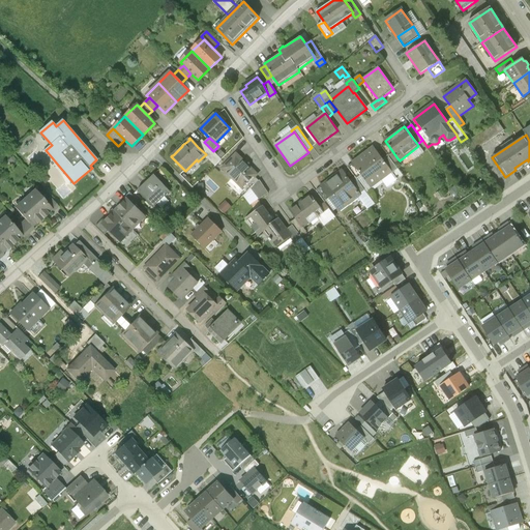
[(204,142),(203,142),(198,147),(206,154),(205,155),(214,166),(215,166),(222,159),(216,154),(213,151),(204,142)]
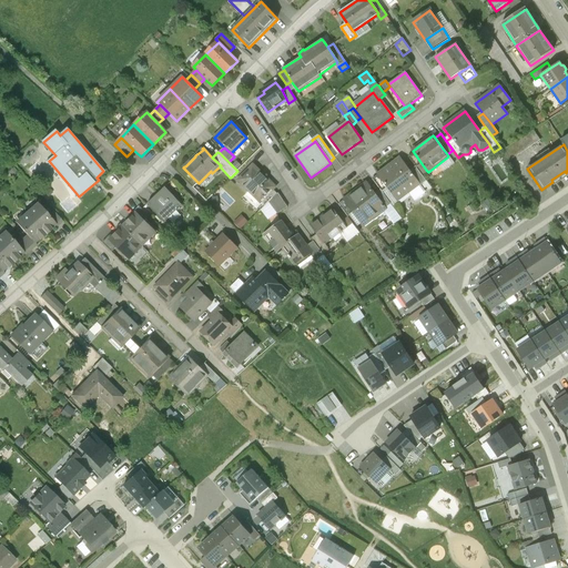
[(426,170),(414,153),(408,158),(417,168),(421,173),(426,170)]
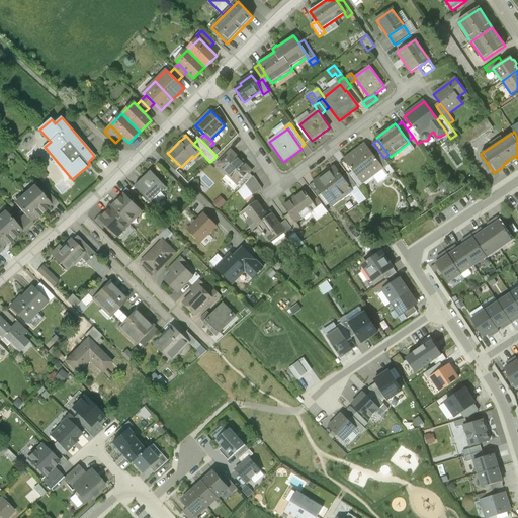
[(366,145),(345,160),(356,175),(361,182),(372,174),(377,182),(386,175),(377,163),(378,162),(376,159),(375,157),(366,145)]
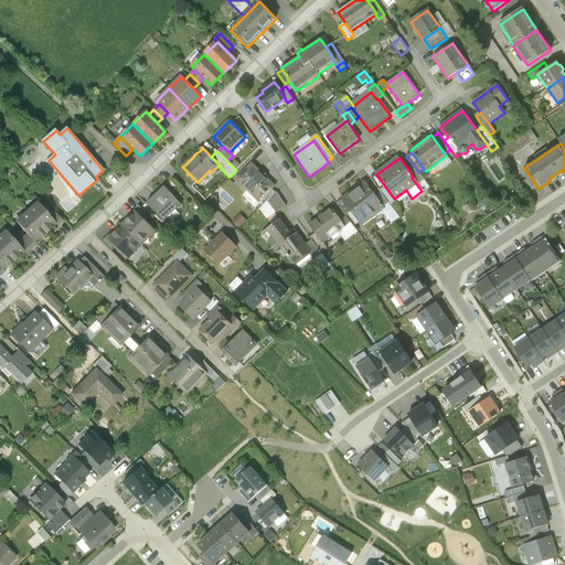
[(235,160),(231,164),(236,170),(241,166),(235,160)]
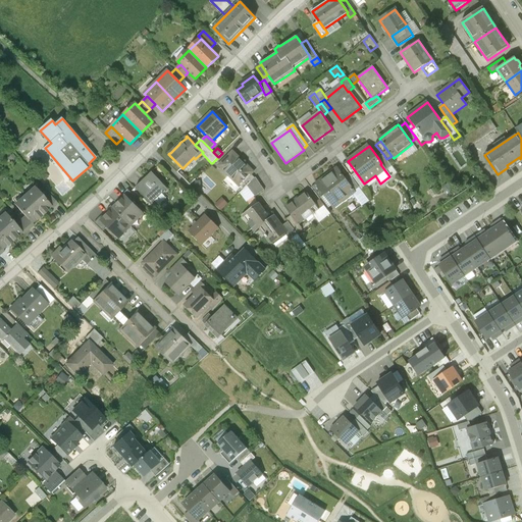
[(253,172),(233,152),(220,165),(240,186),(241,185),(251,174),(253,172)]
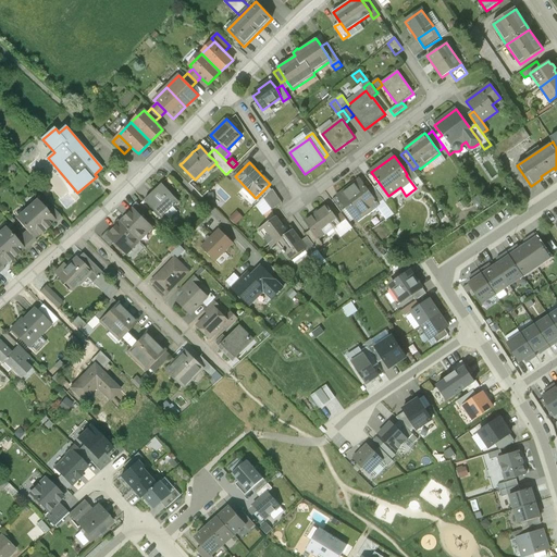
[(412,170),(409,164),(404,169),(405,171),(407,174),(406,175),(416,188),(422,184),(412,170)]
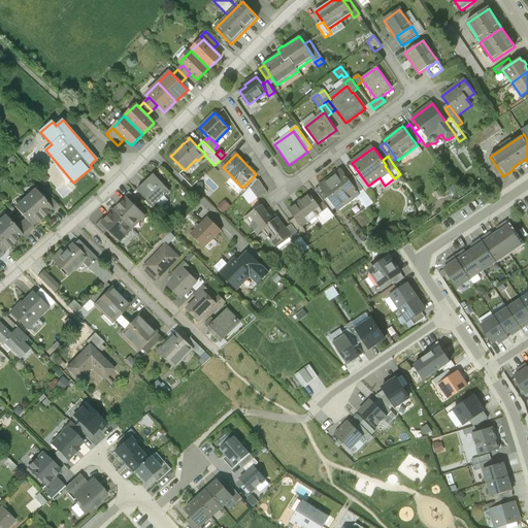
[(363,178),(352,163),(347,167),(357,180),(364,191),(369,187),(368,186),(363,178)]
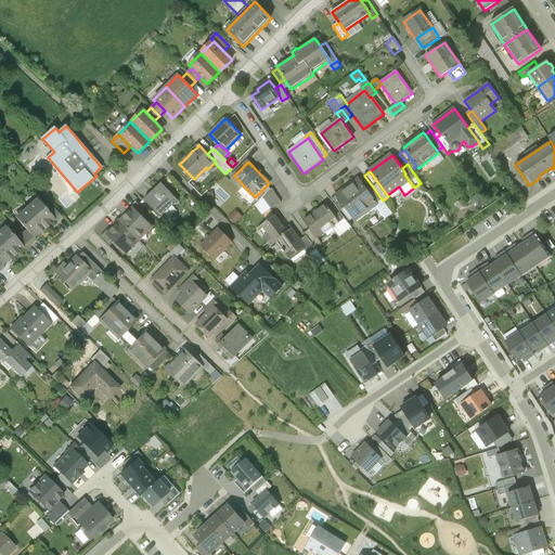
[(358,180),(336,196),(346,208),(351,216),(355,221),(375,206),(377,205),(369,194),(358,180)]
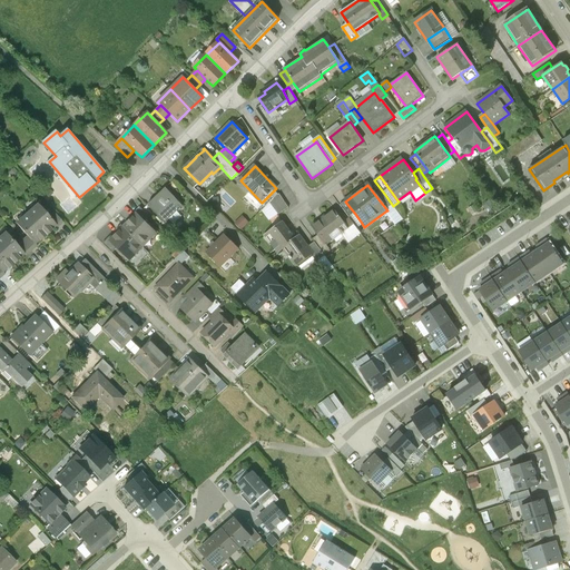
[(166,188),(148,205),(164,223),(182,206),(166,188)]
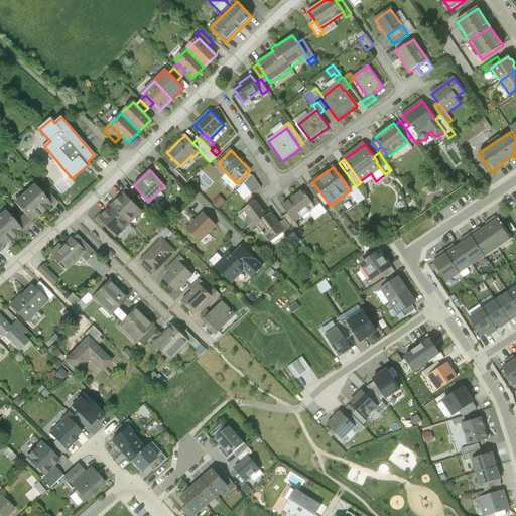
[(248,172),(238,182),(242,186),(245,184),(252,176),(248,172)]
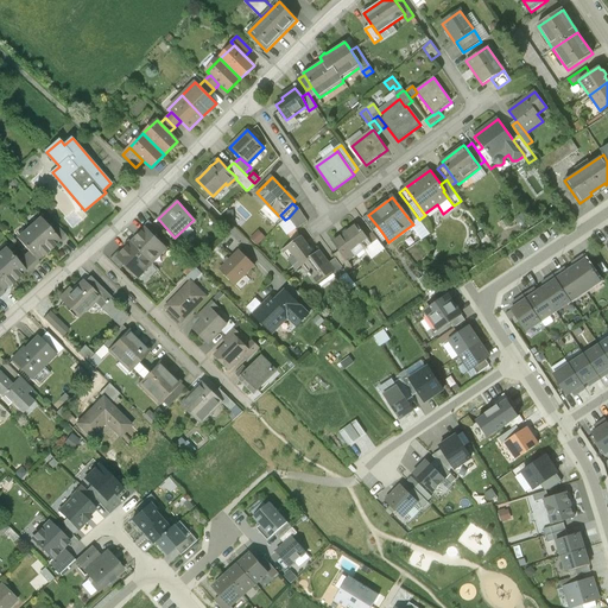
[(308,222),(298,208),(297,208),(289,217),(297,230),(308,222)]
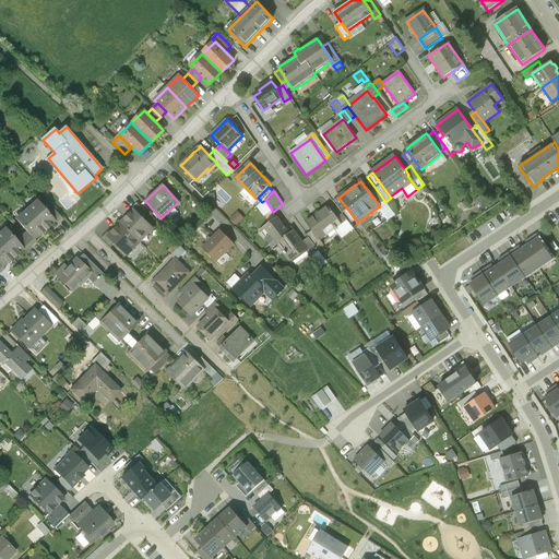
[(385,202),(378,191),(371,195),(380,206),(385,202)]
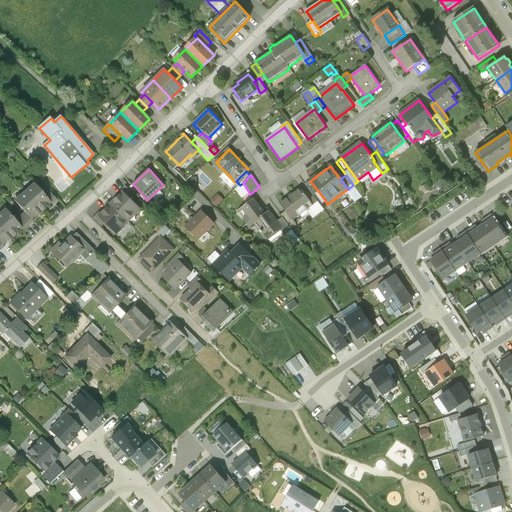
[(319,192),(310,181),(305,185),(314,196),(319,203),(324,199),(319,192)]
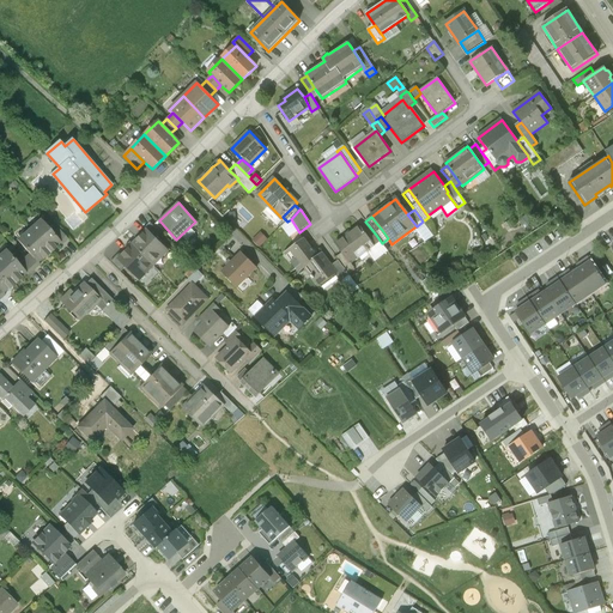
[(53,234),(41,220),(30,230),(50,254),(53,252),(52,249),(60,242),(53,234)]
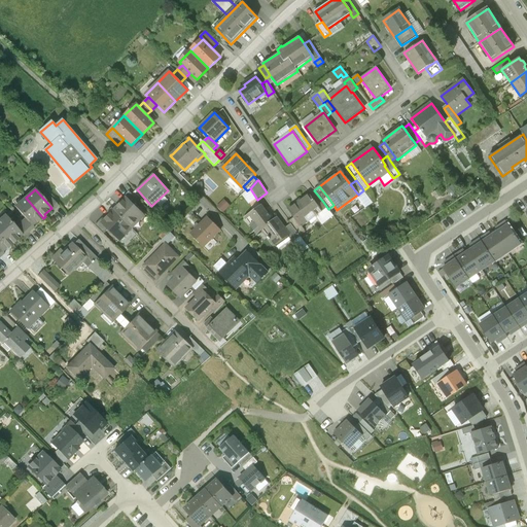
[(373,203),(363,190),(358,195),(356,196),(365,208),(373,203)]
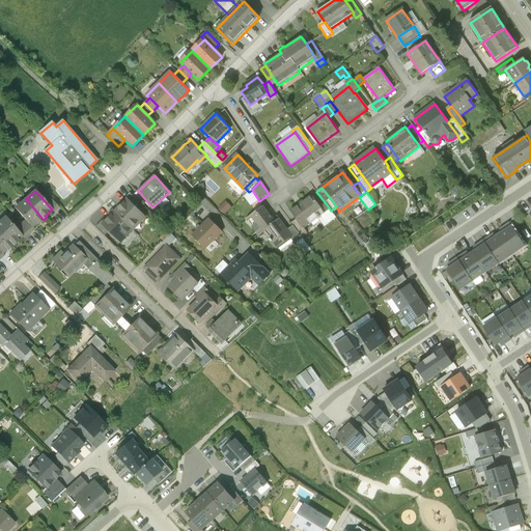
[(138,201),(130,193),(124,198),(127,200),(128,199),(134,205),(138,201)]
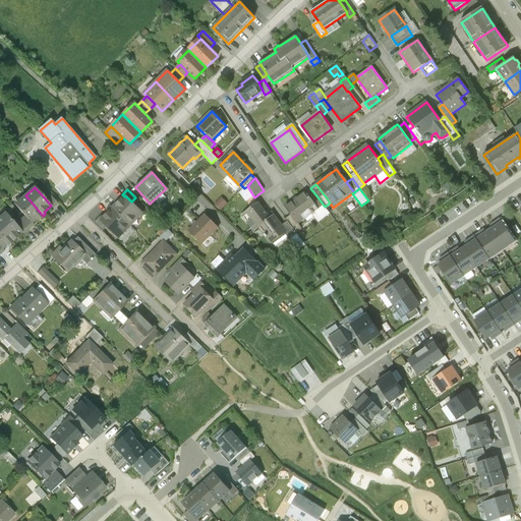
[(305,192),(284,208),(290,216),(297,225),(298,224),(304,220),(302,217),(310,211),(319,222),(325,218),(314,204),(305,192)]
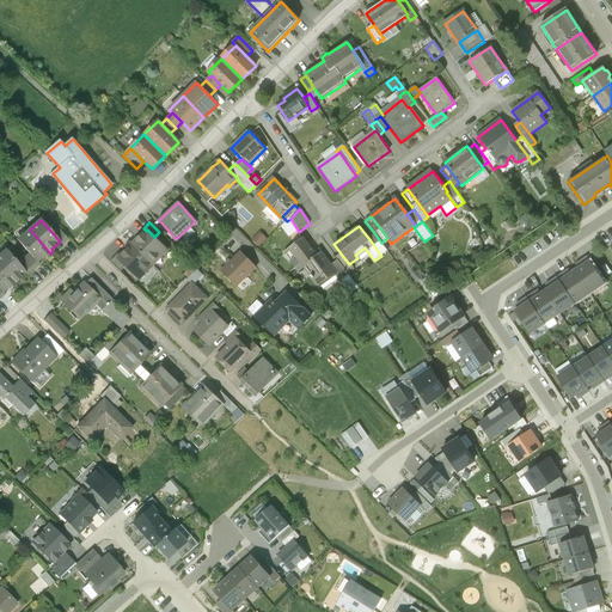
[(68,239),(59,228),(53,233),(60,242),(62,244),(68,239)]
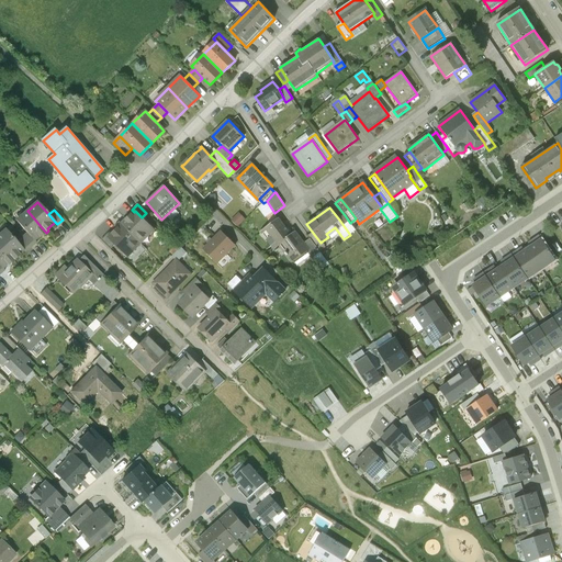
[(46,233),(27,211),(17,221),(27,233),(34,240),(34,239),(42,233),(43,235),(46,233)]
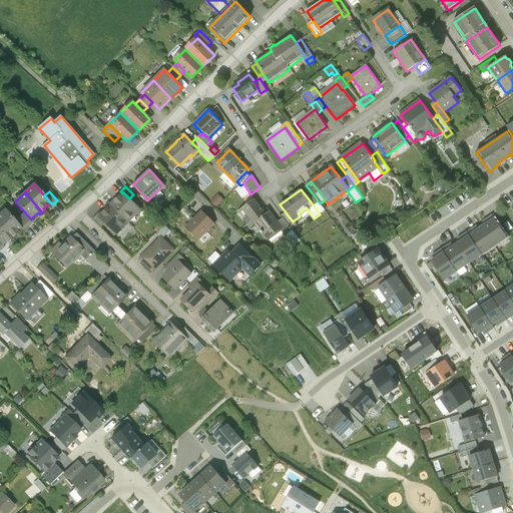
[(129,198),(123,192),(122,193),(111,204),(128,222),(135,215),(134,213),(139,208),(129,198)]
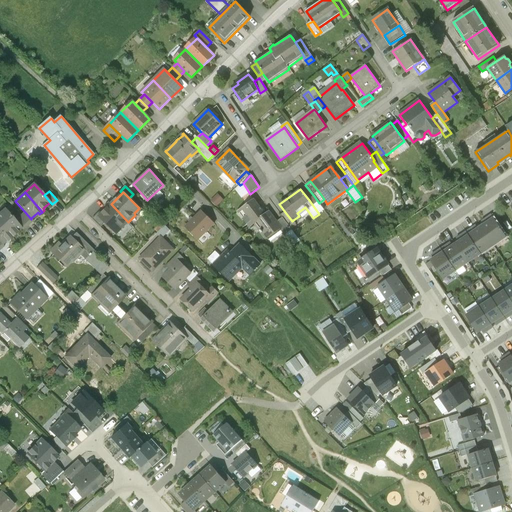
[(222,200),(217,195),(211,201),(216,206),(222,200)]
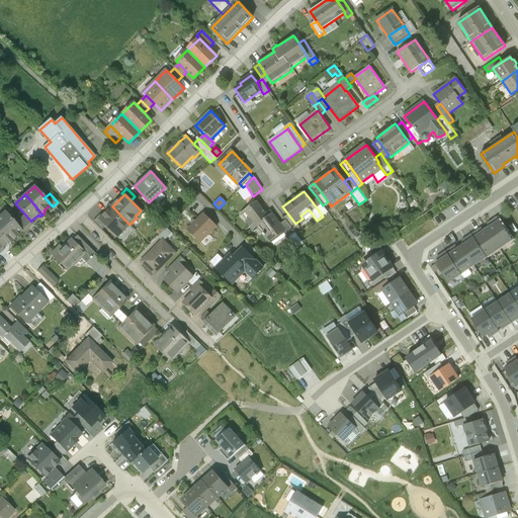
[(323,205),(318,198),(313,202),(323,217),(328,212),(323,205)]
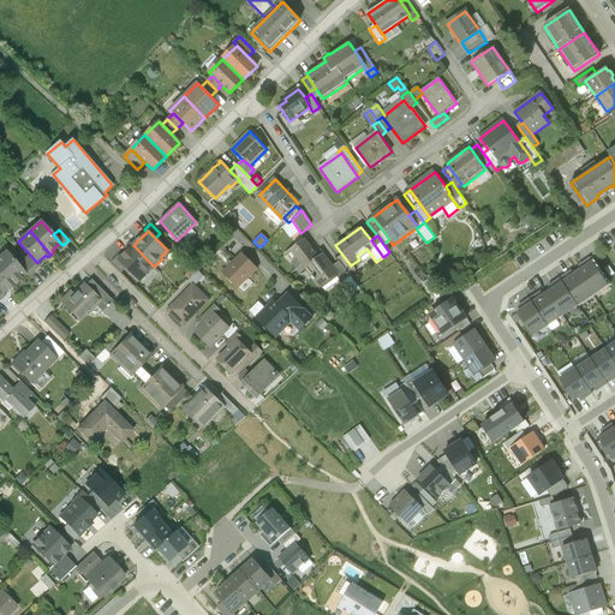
[(305,240),(288,252),(302,270),(305,267),(318,257),(305,240)]
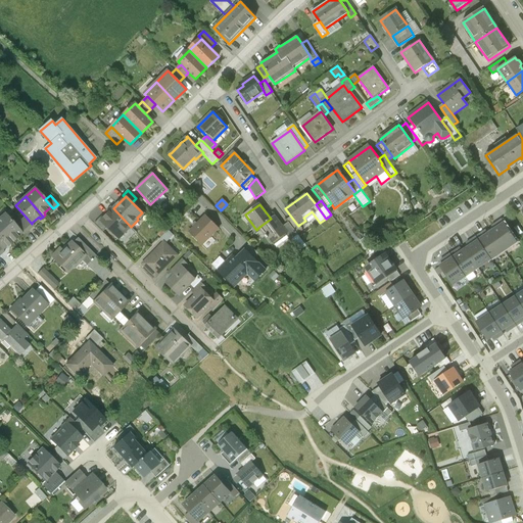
[(131,227),(113,208),(111,207),(107,211),(109,212),(102,220),(108,226),(107,227),(107,228),(111,232),(112,230),(119,236),(124,232),(125,233),(131,227)]
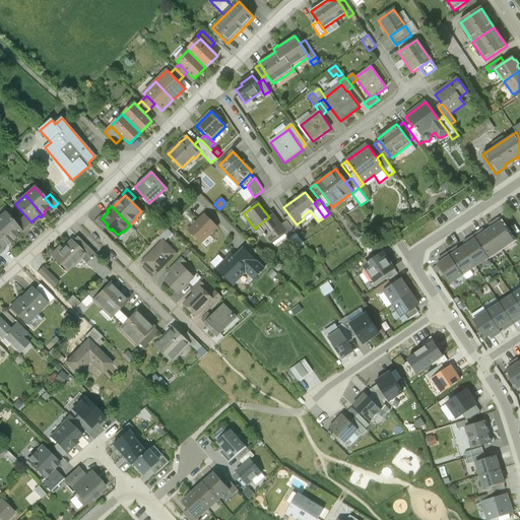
[(15,223),(6,212),(0,216),(0,225),(13,241),(15,239),(14,237),(21,231),(15,223)]
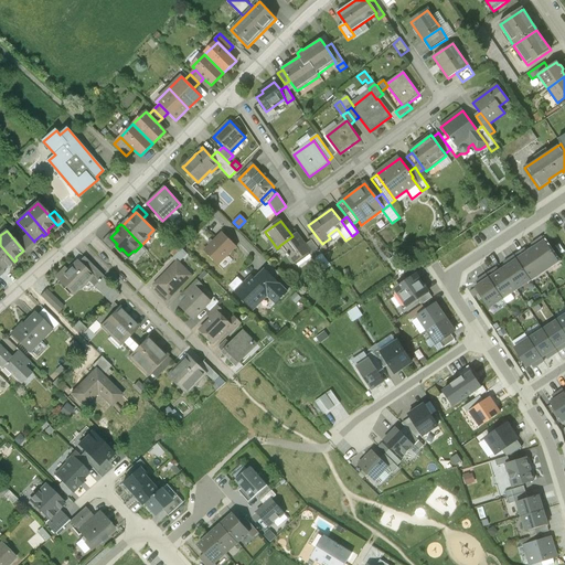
[(203,251),(217,265),(235,246),(221,232),(203,251)]
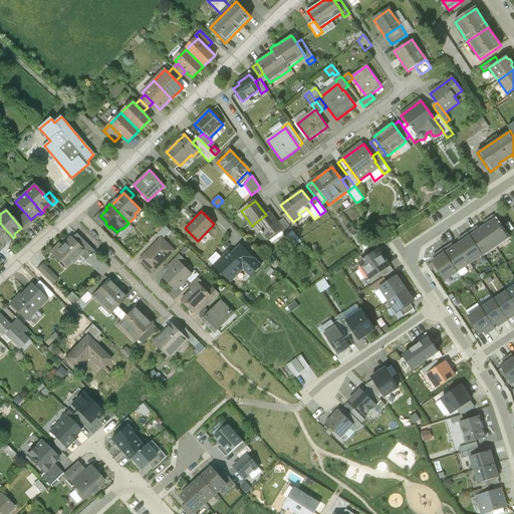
[(31,220),(25,213),(20,217),(28,226),(33,222),(31,219),(31,220)]
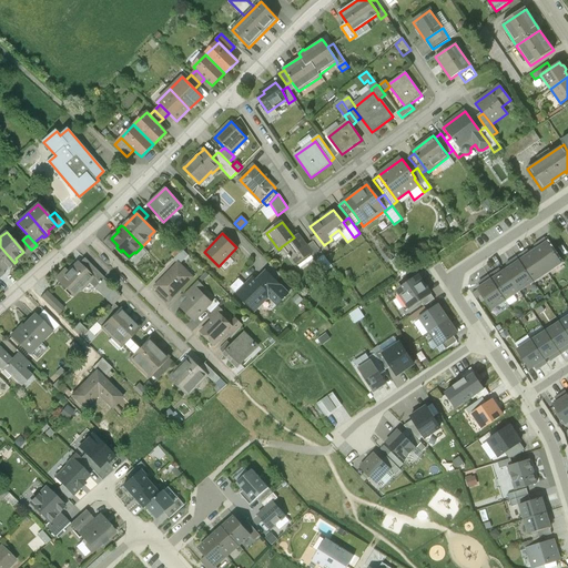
[(294,237),(282,246),(296,265),(311,254),(312,254),(306,247),(297,235),(294,237)]
